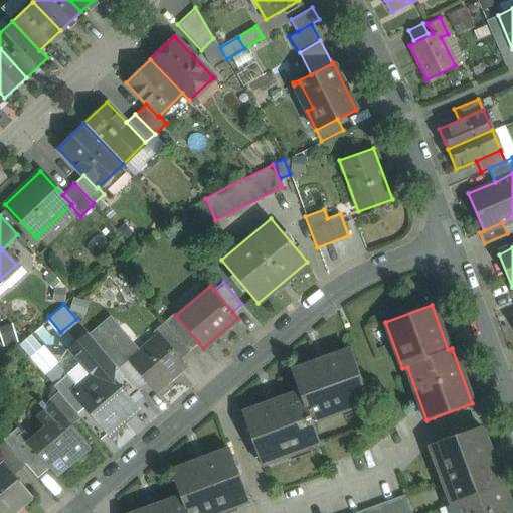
[(198,342),(175,315),(176,315),(174,312),(164,321),(186,347),(185,348),(188,351),(198,342)]
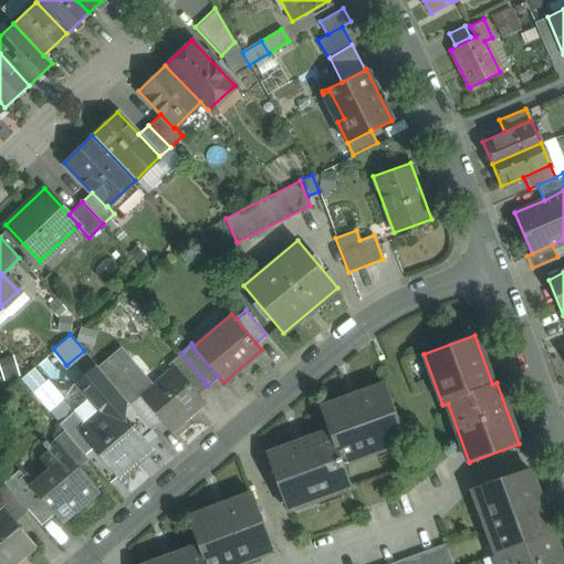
[(152,386),(119,350),(98,367),(98,368),(114,387),(152,429),(164,419),(143,394),(152,386)]
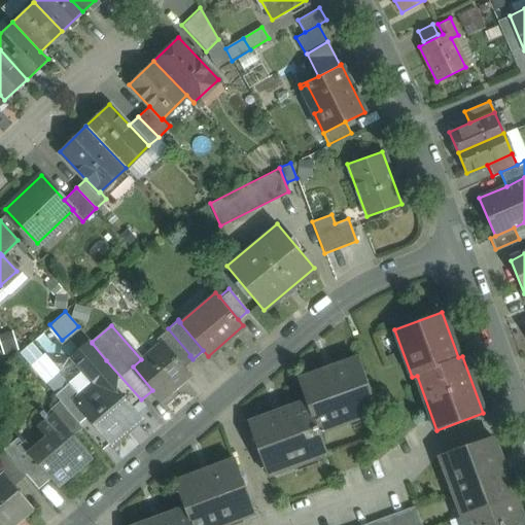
[(190,355),(168,328),(155,339),(160,343),(161,343),(179,364),(189,356),(190,355)]
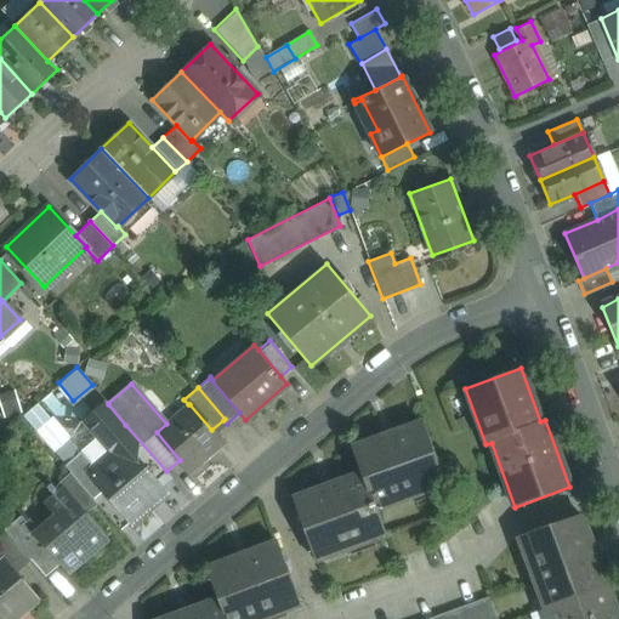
[(125,425),(108,404),(90,419),(101,431),(102,432),(111,432),(113,435),(125,425)]
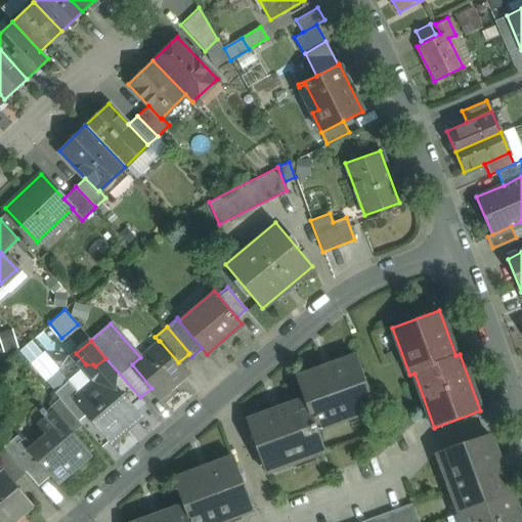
[(140,357),(132,364),(151,388),(159,396),(186,372),(178,362),(160,341),(159,341),(140,357)]
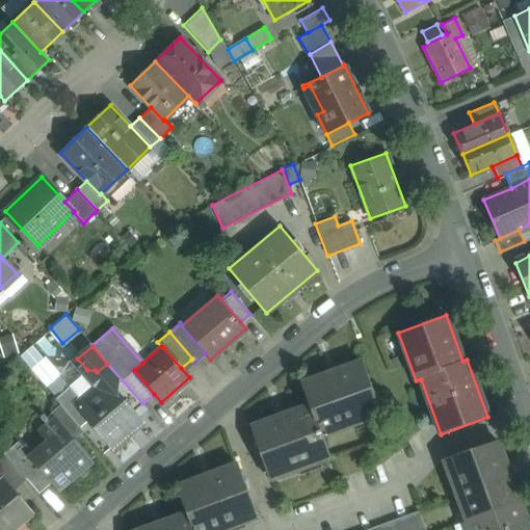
[(362,361),(300,381),(309,405),(321,433),(379,414),(362,361)]
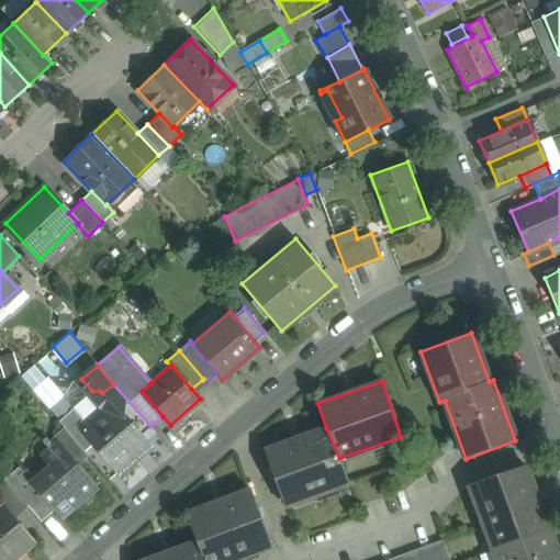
[(150,426),(113,384),(102,393),(113,406),(114,405),(142,437),(150,426)]
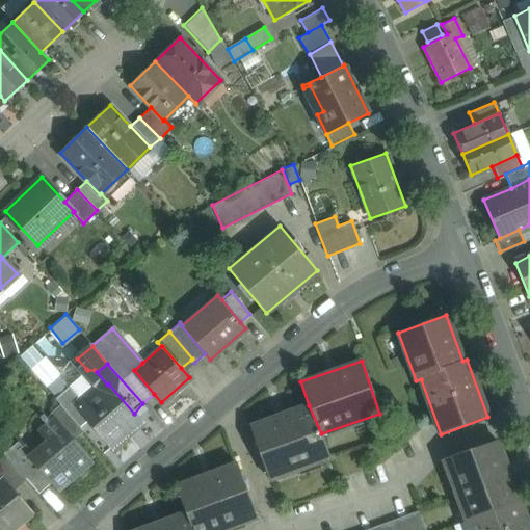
[(87,370),(69,386),(79,397),(75,401),(80,407),(107,385),(97,372),(95,370),(87,370)]
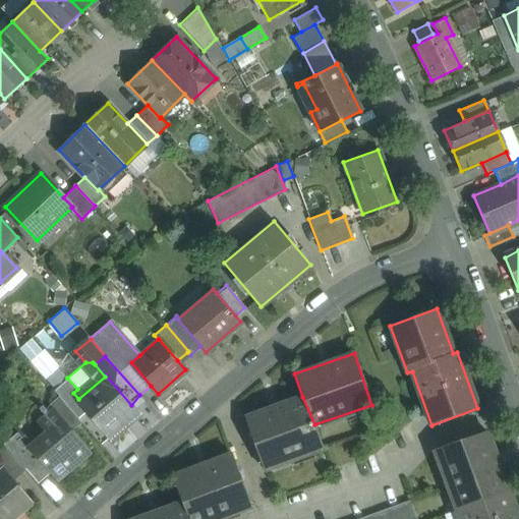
[(78,399),(77,400),(85,409),(109,437),(137,412),(131,405),(106,376),(105,377),(78,399)]
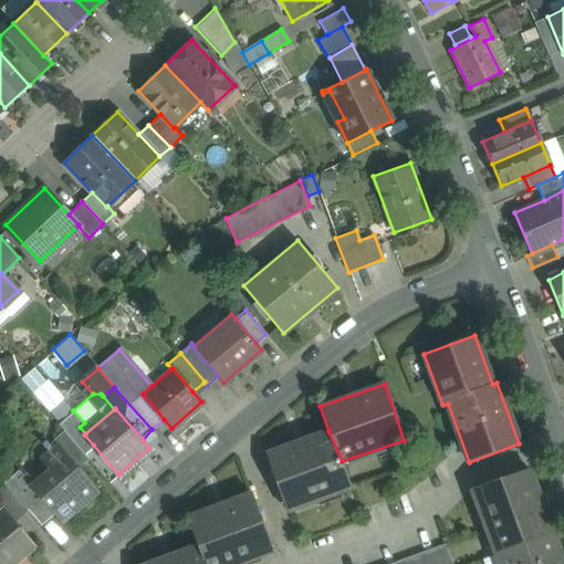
[(73,410),(58,424),(84,453),(93,445),(84,435),(85,434),(80,427),(84,423),(73,410)]
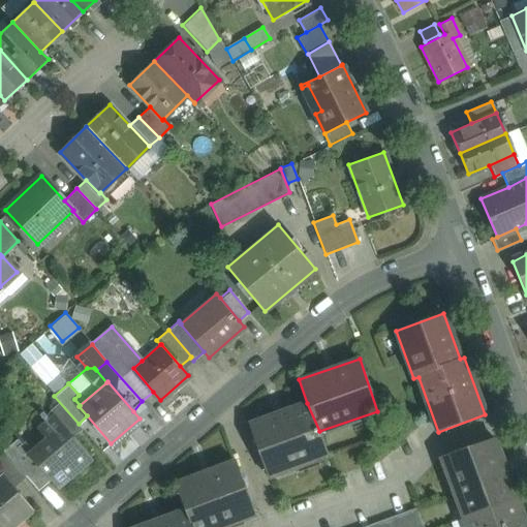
[(307,403),(248,424),(267,475),(328,455),(319,431),(307,403)]
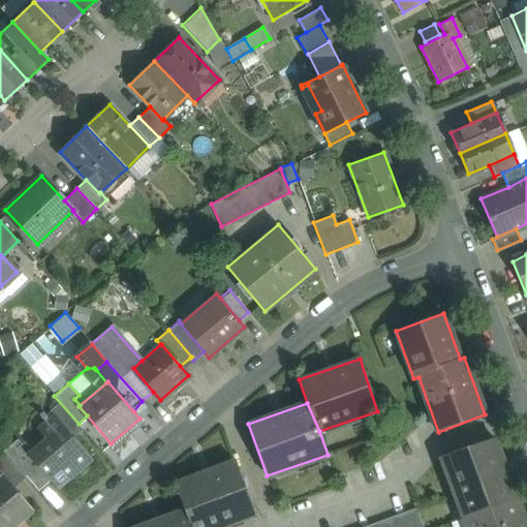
[(91,458),(54,413),(37,428),(49,440),(32,456),(31,456),(38,464),(51,479),(57,487),(91,458)]
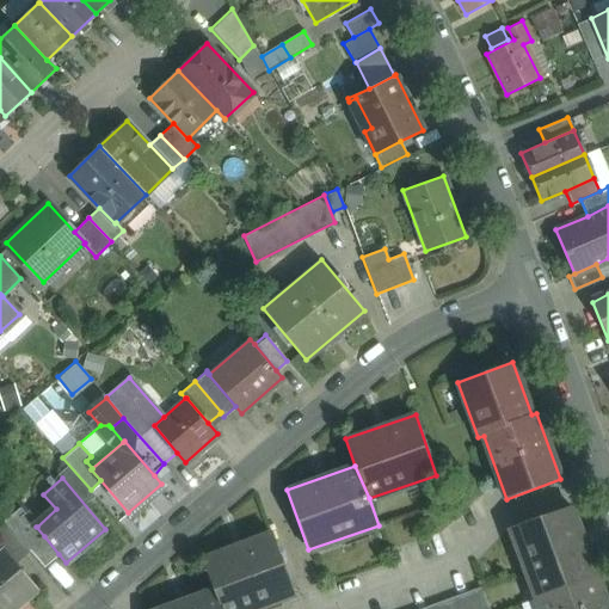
[(570,504),(509,527),(535,596),(596,574),(570,504)]
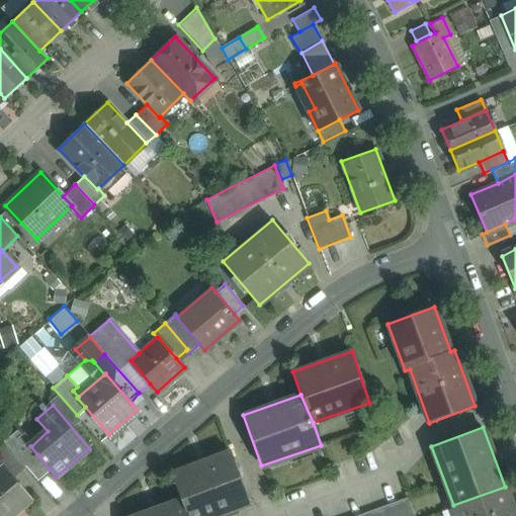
[(31,446),(16,428),(2,440),(24,465),(37,454),(30,446),(31,446)]
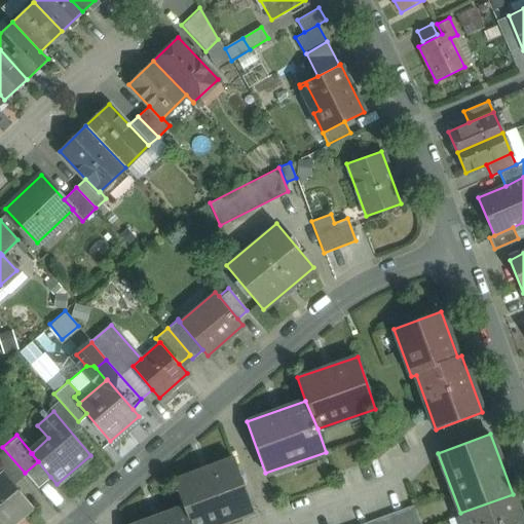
[(25,473),(2,447),(0,448),(0,469),(2,472),(3,472),(12,483),(25,473)]
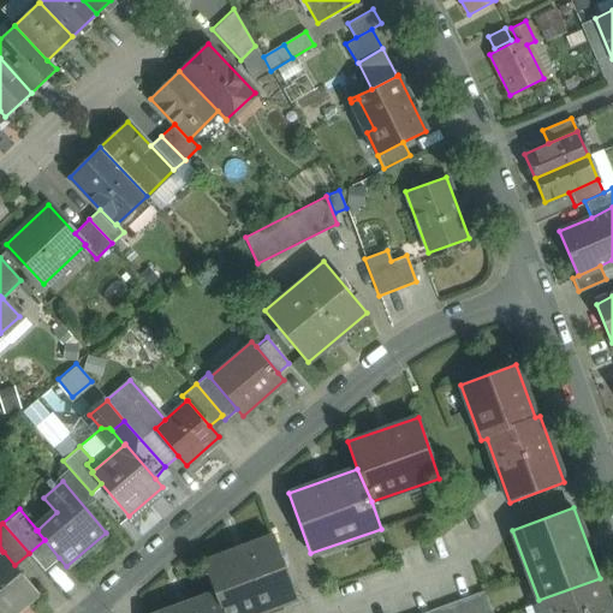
[(274,536),(204,561),(215,593),(224,612),(254,612),(297,597),(274,536)]
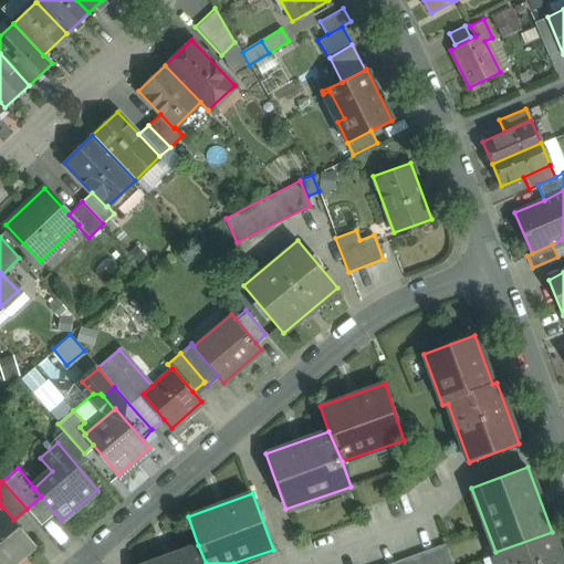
[(54,513),(41,497),(27,509),(40,525),(54,513)]
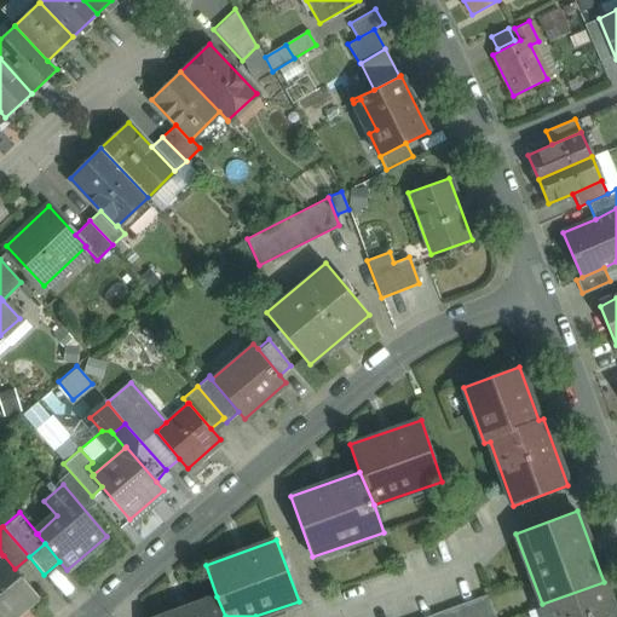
[(3,555),(0,558),(0,616),(9,616),(36,594),(15,569),(4,555),(3,555)]
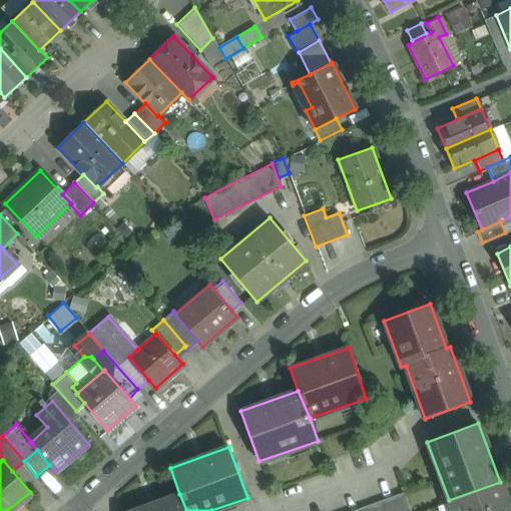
[(500,482),(449,500),(452,510),(482,510),(507,502),(507,501),(505,502),(498,483),(500,483),(500,482)]
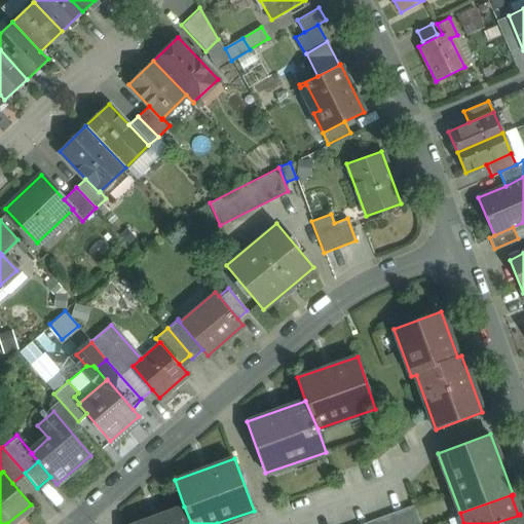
[(420,523),(413,503),(401,509),(406,523),(420,523)]
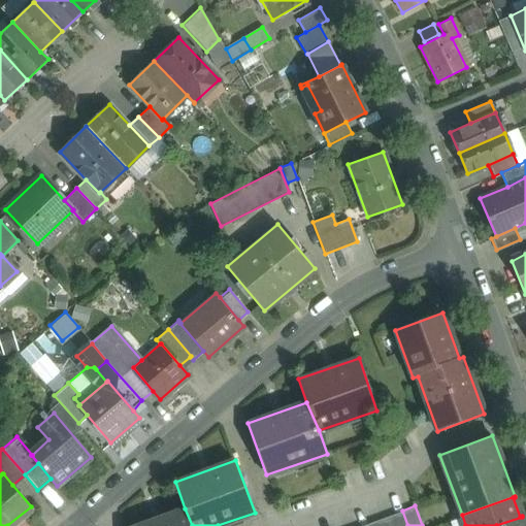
[(192,525),(185,508),(135,525),(192,525)]
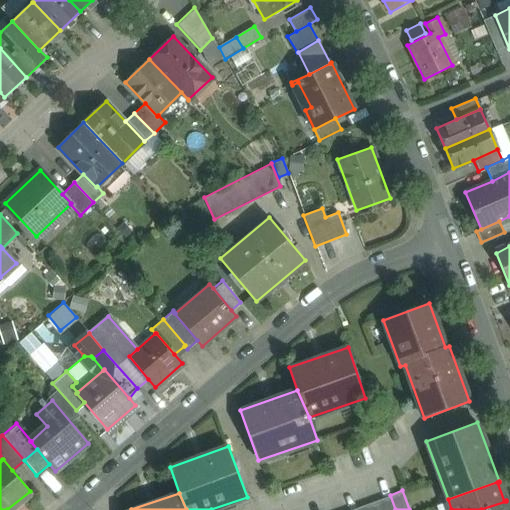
[(395,509),(390,495),(348,509),(395,509)]
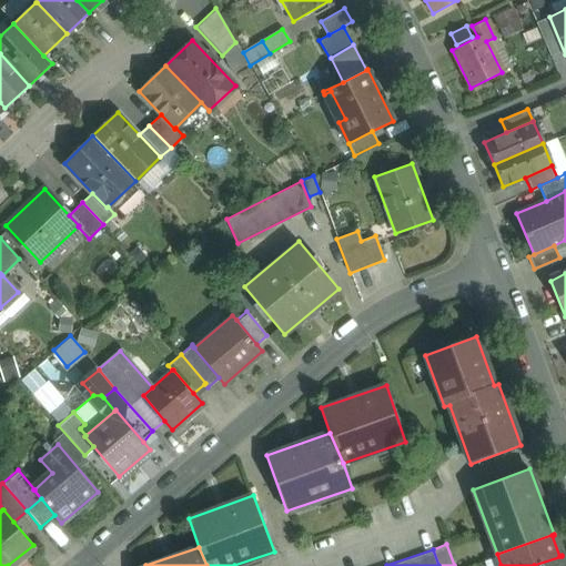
[(562,556),(534,565),(563,565),(561,557),(562,557),(562,556)]
